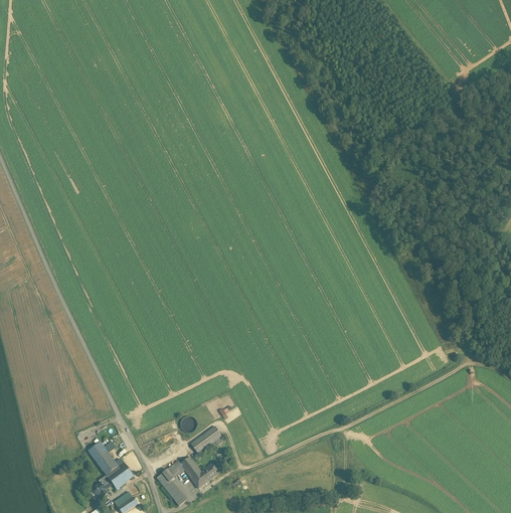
[(226,404),(220,408),(218,407),(215,409),(221,418),(225,416),(222,412),(229,407),(226,404)]
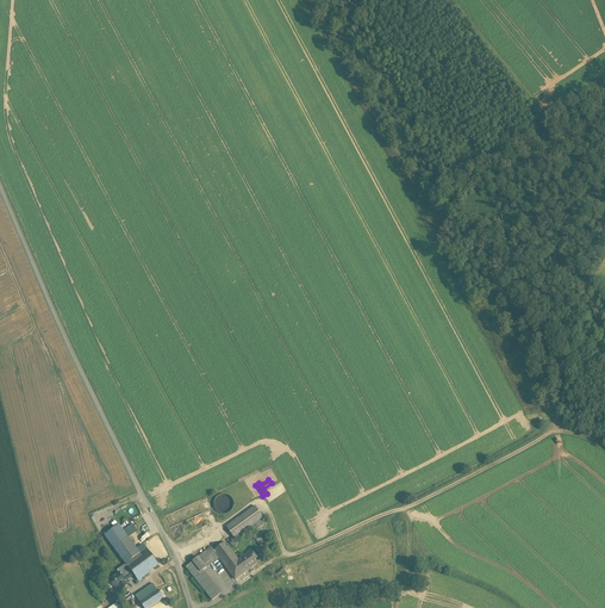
[(253,502),(224,523),(234,537),(262,515),(253,502)]
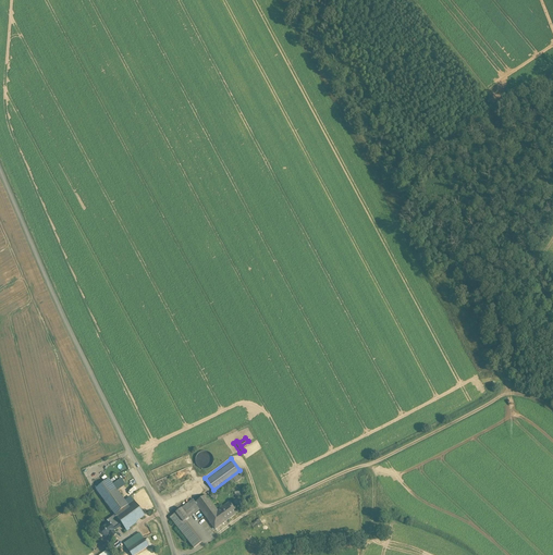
[(108,476),(93,486),(111,512),(103,517),(106,520),(97,526),(105,535),(113,529),(112,527),(120,521),(124,528),(145,514),(134,498),(126,504),(108,476)]
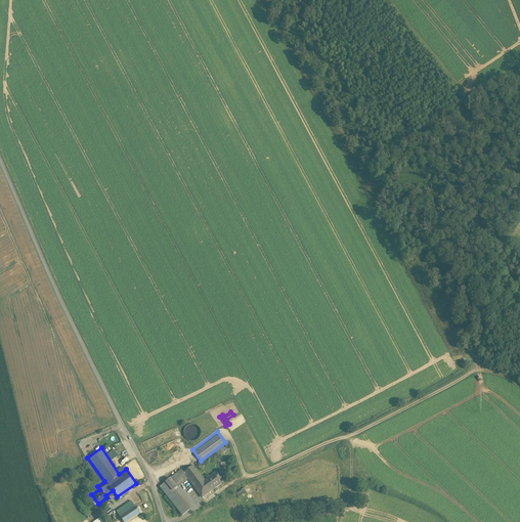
[(179,468),(157,485),(180,515),(191,507),(176,487),(185,480),(200,497),(222,480),(215,470),(204,479),(191,464),(182,472),(179,468)]
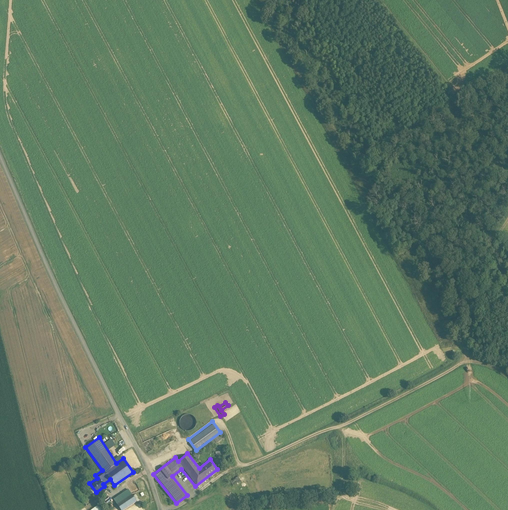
[(112,496),(120,509),(135,499),(127,487),(112,496)]
